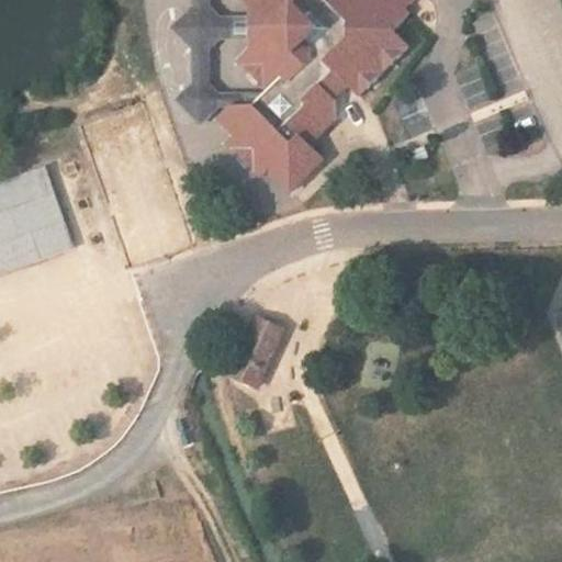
[(259,109),(270,97),(225,98),(212,85),(213,52),(226,38),(256,38),(256,20),(227,20),(212,3),(211,0),(201,0),(202,7),(180,30),(201,49),(201,87),(184,103),(208,126),(224,108),(237,109),(259,109)]
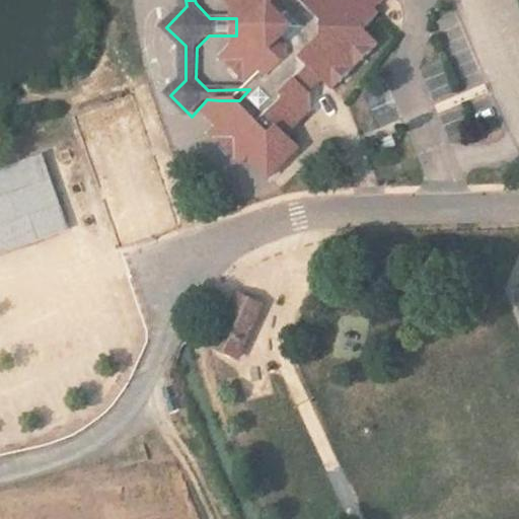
[(236,18),(236,35),(236,45),(225,57),(253,84),(249,89),(239,100),(219,100),(209,112),(224,127),(216,135),(246,163),(252,157),(274,179),(304,149),(291,136),(313,112),(312,93),(300,81),(311,68),(324,81),(336,90),(381,44),(366,29),(380,14),(376,11),(385,0),(349,0),(348,2),(345,0),(329,0),(330,0),(329,0),(226,0),(236,10),(236,18)]
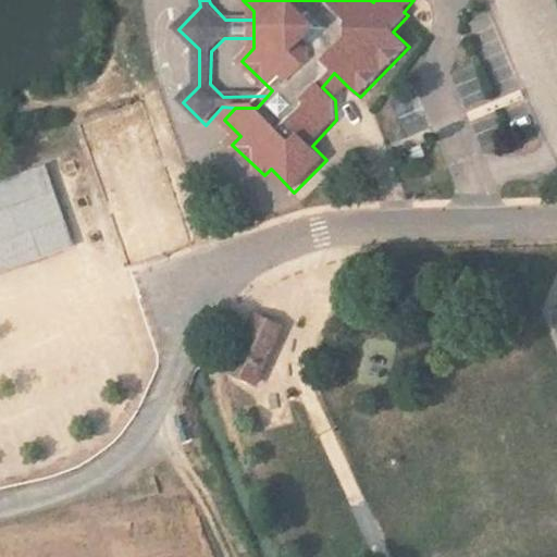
[(322,87),(335,100),(348,87),(334,73),(322,87)]
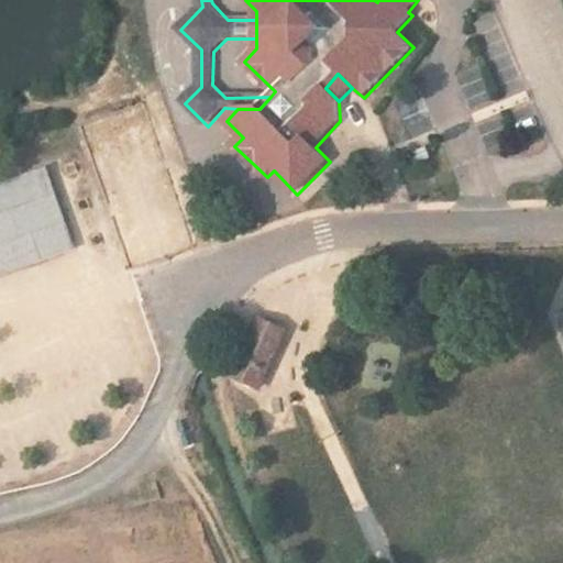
[(420,99),(379,112),(390,145),(431,131),(420,99)]
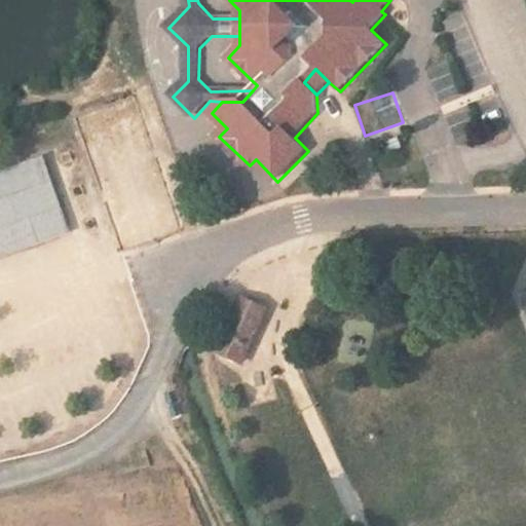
[(404,143),(389,149),(393,158),(407,151),(404,143)]
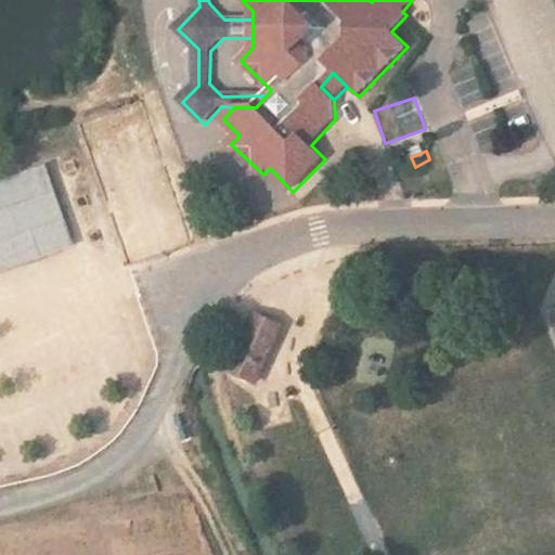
[(0,268),(71,244),(44,163),(0,177),(0,268)]
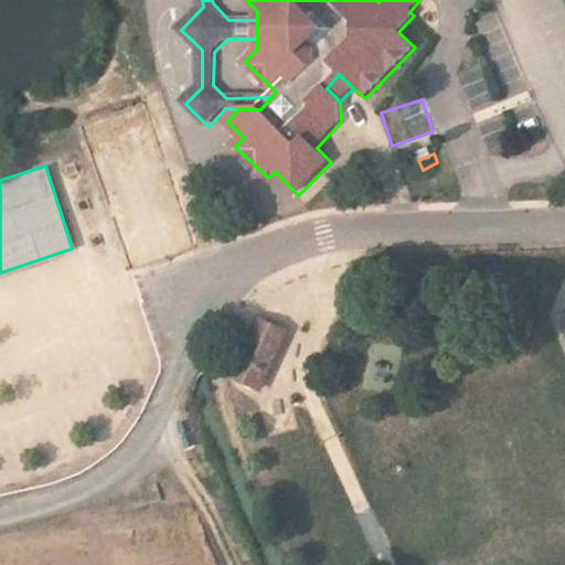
[(257,319),(242,354),(270,366),(286,331),(257,319)]
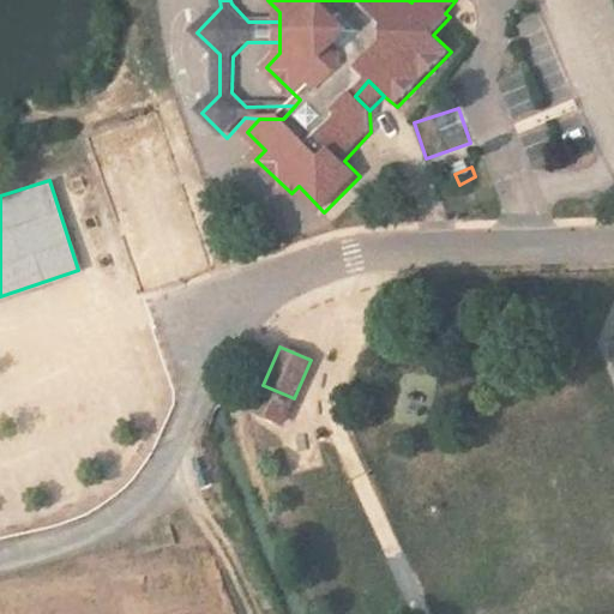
[(284,420),(294,398),(263,385),(252,409),(284,420)]
